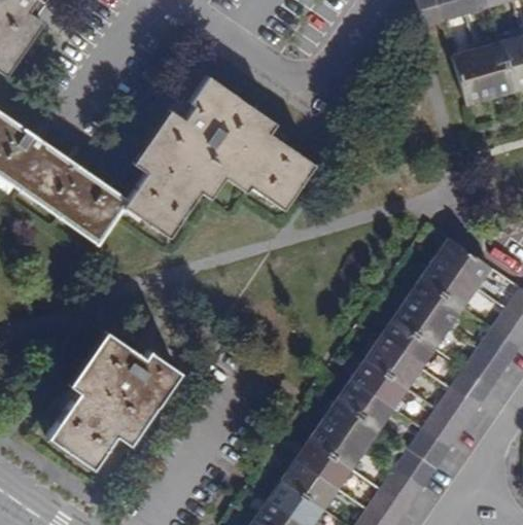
[(0,0),(0,69),(8,75),(45,23),(30,12),(38,0),(42,0),(44,1),(44,0),(0,0)]
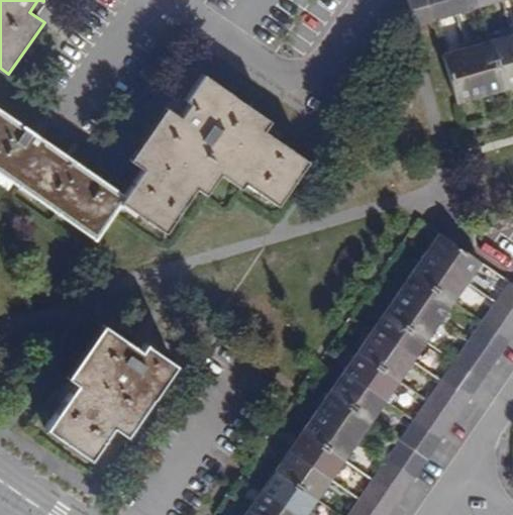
[(436,21),(429,0),(410,0),(418,26),(436,21)]
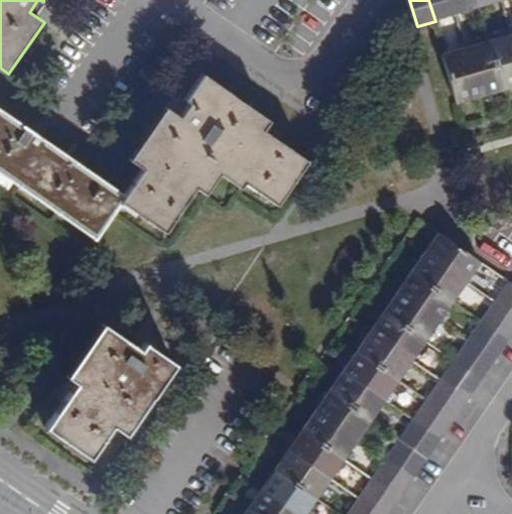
[(428,0),(435,21),(460,14),(456,0),(428,0)]
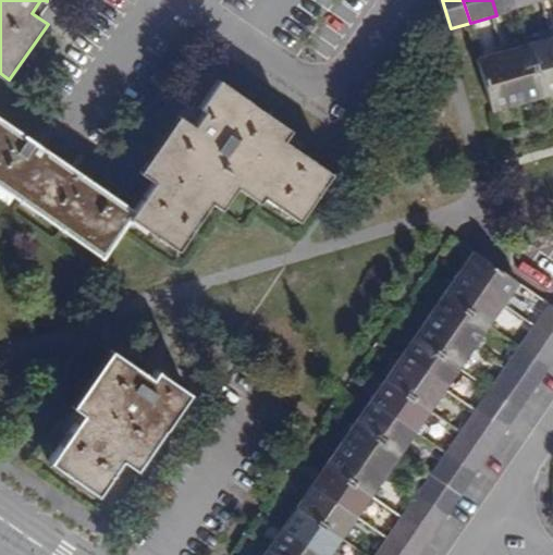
[(492,0),(496,15),(521,8),(518,0),(492,0)]
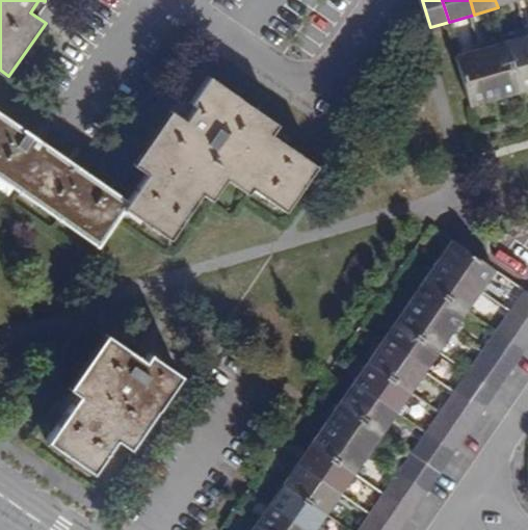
[(527,35),(507,41),(522,93),(527,90),(527,35)]
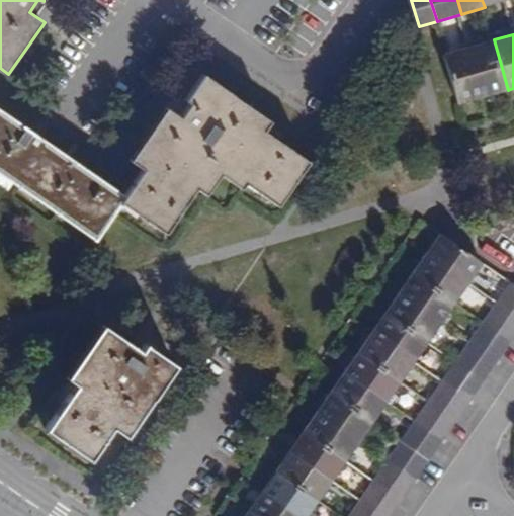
[(494,39),(472,47),(486,97),(508,90),(494,39)]
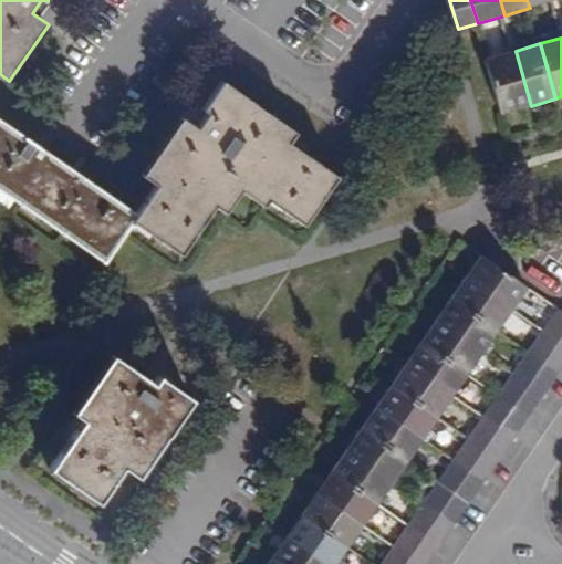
[(505,114),(531,106),(516,51),(488,59),(505,114)]
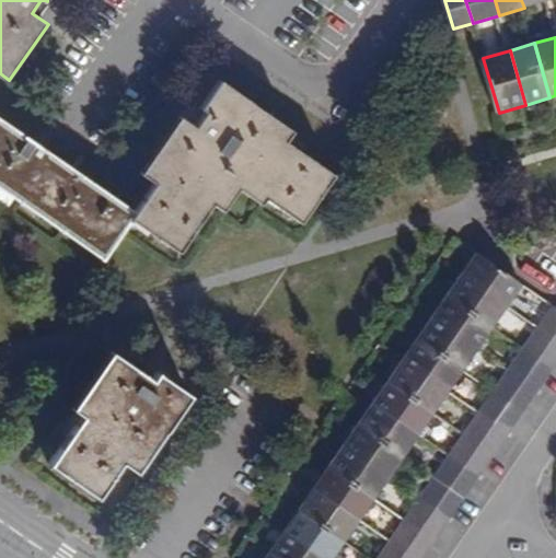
[(198,128),(186,119),(183,117),(145,173),(159,183),(138,213),(134,219),(181,251),(212,202),(226,210),(241,188),(263,202),(268,196),(304,221),(336,175),(288,142),(294,131),(222,80),(204,108),(209,113),(198,128)]
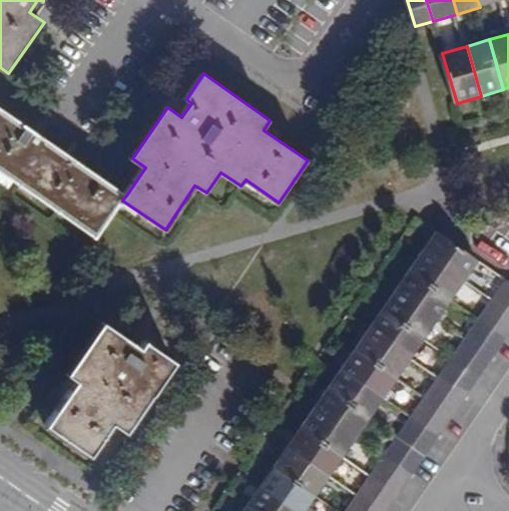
[(0,168),(96,236),(116,208),(122,200),(126,195),(0,107),(0,168)]
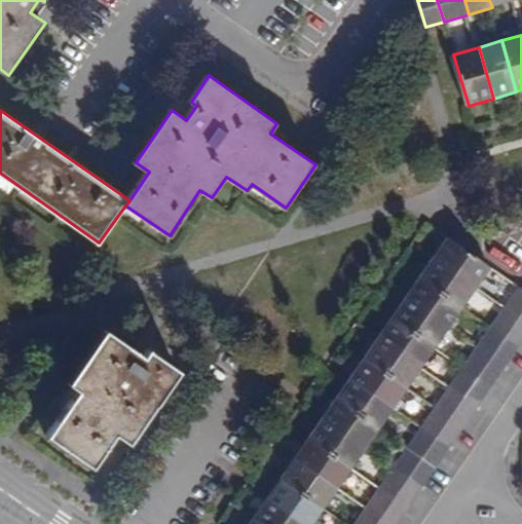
[(449,236),(435,258),(478,288),(492,266),(449,236)]
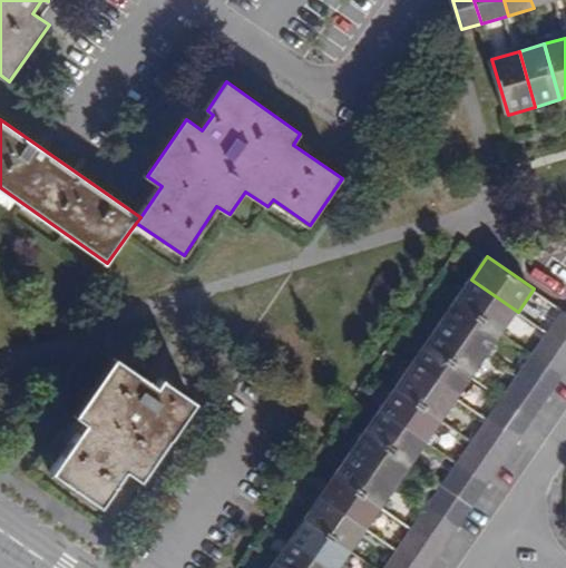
[(471,280),(457,301),(504,333),(518,312),(471,280)]
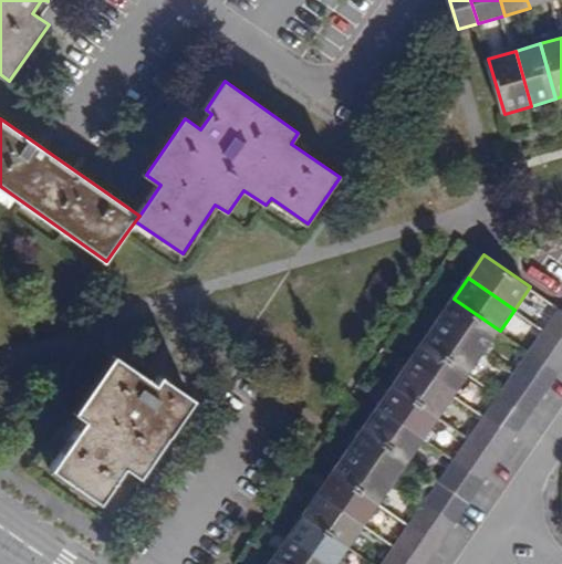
[(454,299),(438,321),(485,353),(500,331),(454,299)]
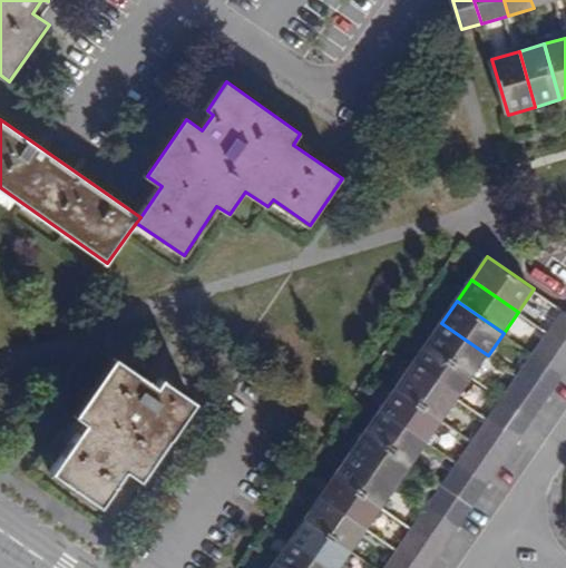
[(565,312),(550,334),(565,344),(565,312)]
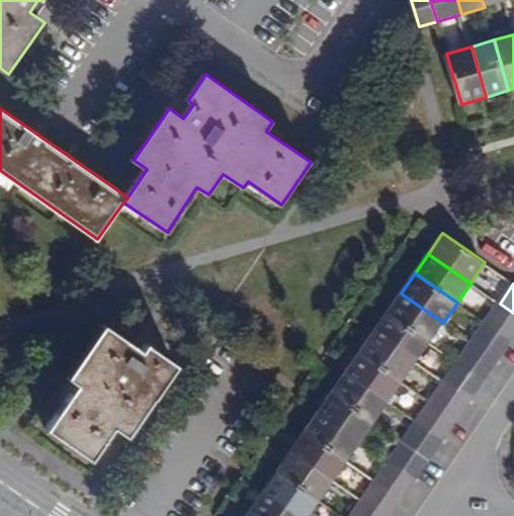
[(401,293),(388,313),(430,342),(443,323),(401,293)]
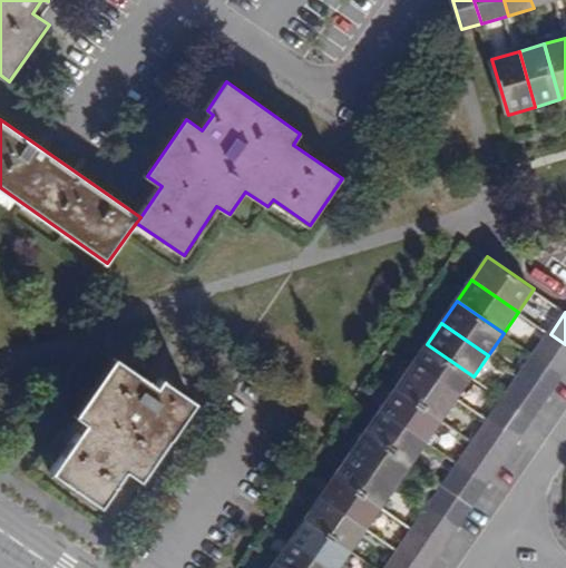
[(565,344),(550,334),(535,355),(565,375),(565,344)]
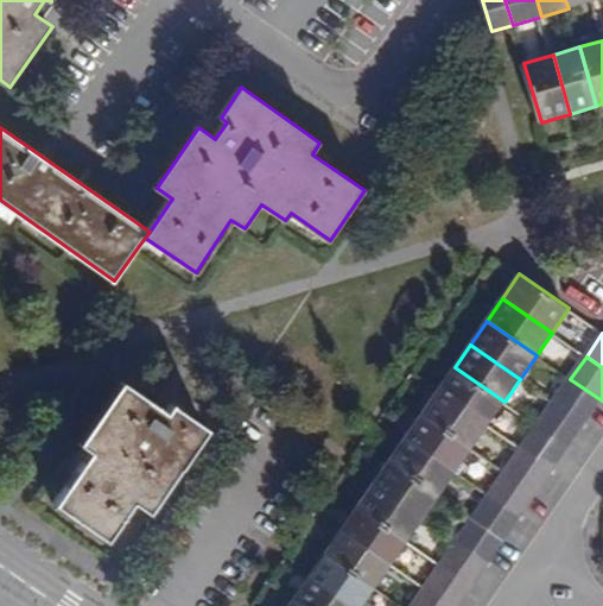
[(455,367),(438,391),(488,425),(505,402),(455,367)]
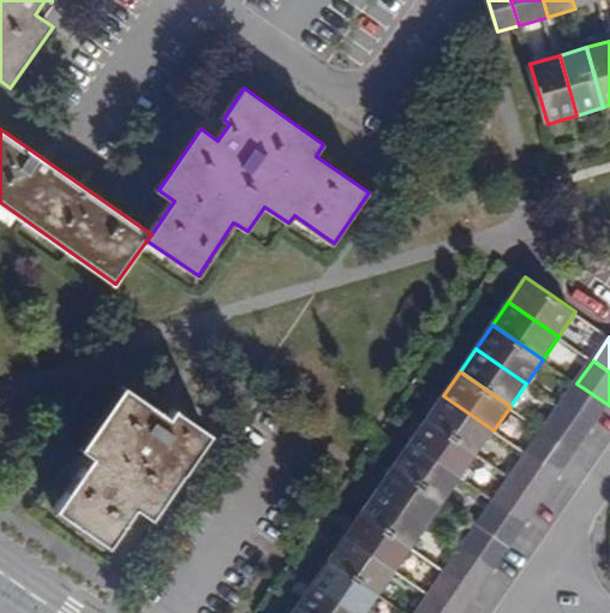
[(576,384),(561,406),(594,429),(609,408),(609,405),(576,384)]
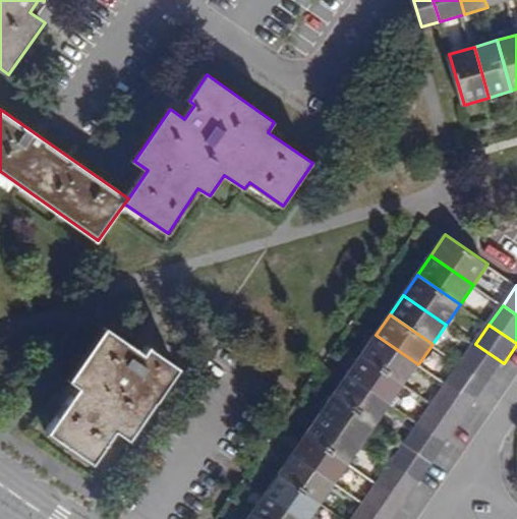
[(130,438),(156,400),(177,366),(149,346),(144,354),(106,328),(70,380),(79,387),(50,431),(94,463),(116,428),(130,438)]
